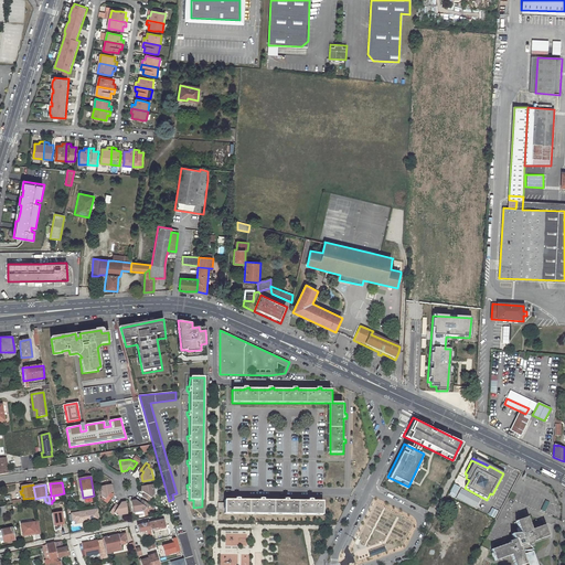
[(153,484),(144,487),(145,492),(147,494),(146,498),(152,502),(155,499),(153,498),(156,494),(153,484)]
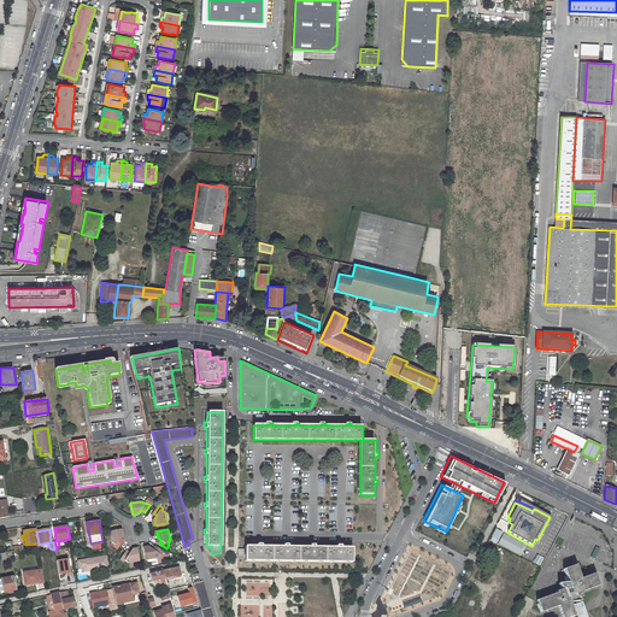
[(122,530),(111,532),(112,542),(116,545),(115,547),(118,550),(124,542),(121,539),(123,535),(122,530)]
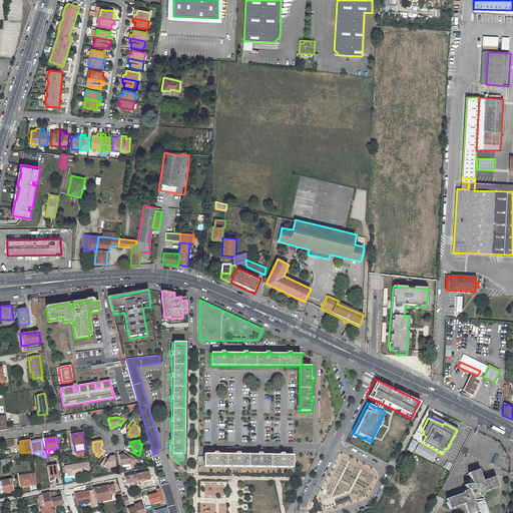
[(124,453),(120,454),(122,464),(133,462),(136,458),(129,453),(128,456),(124,453)]
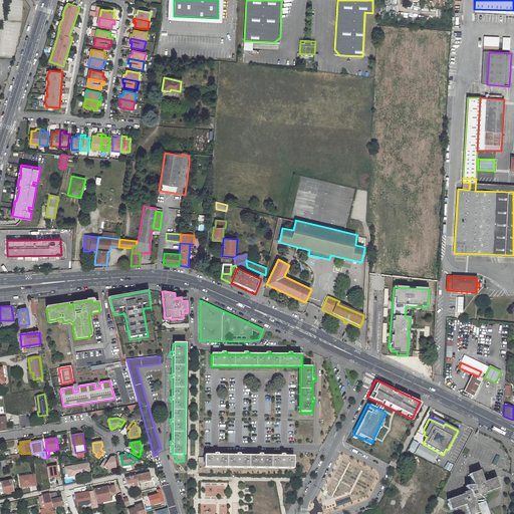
[(206,458),(206,469),(294,469),(294,457),(285,457),(285,454),(281,454),(281,455),(280,455),(280,457),(263,457),(263,454),(259,454),(259,455),(258,455),(258,457),(241,457),(241,455),(237,455),(236,455),(236,457),(218,457),(218,455),(215,455),(215,456),(214,456),(214,458),(206,458)]
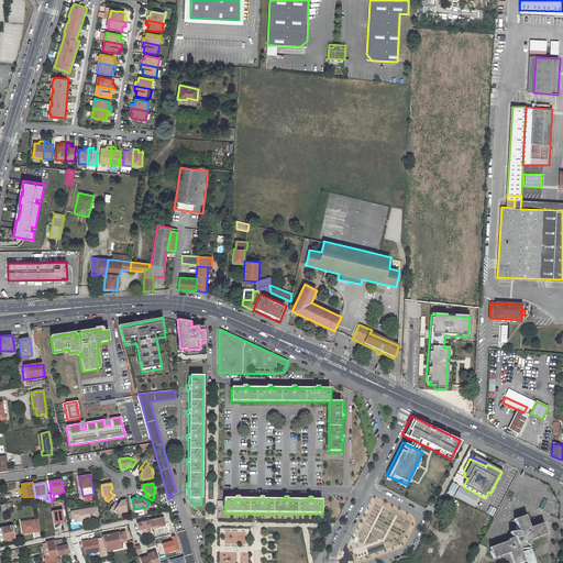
[(129,510),(128,499),(122,500),(120,504),(117,501),(111,509),(114,510),(116,509),(119,511),(129,510)]
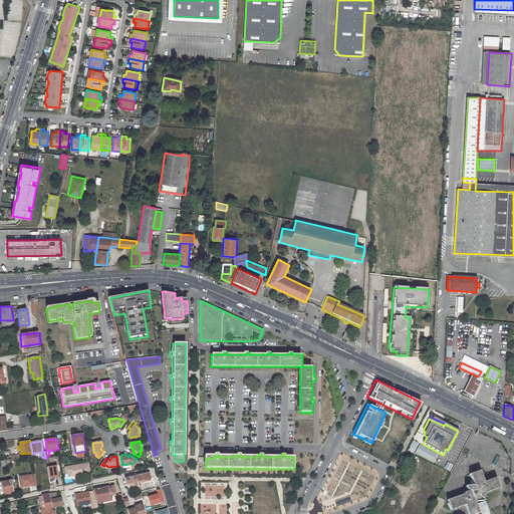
[(69,477),(91,473),(90,464),(67,467),(69,474),(69,477)]
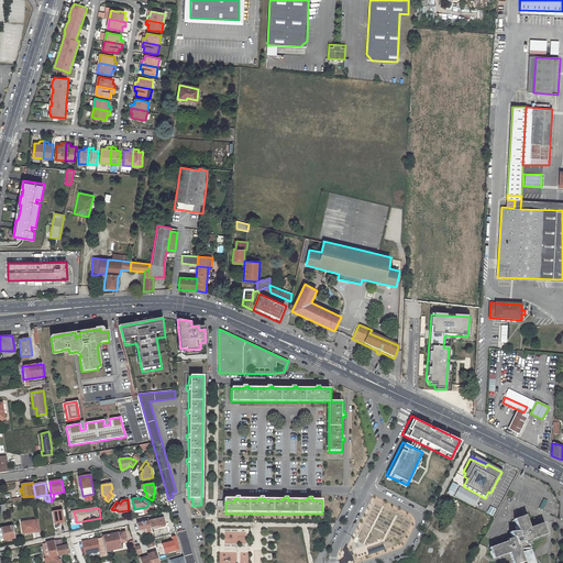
[(62,510),(51,512),(53,525),(61,523),(64,523),(62,510)]
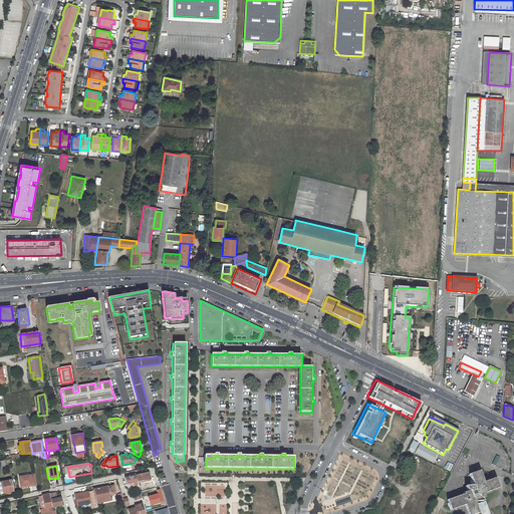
[(136,475),(138,482),(151,479),(149,472),(136,475)]
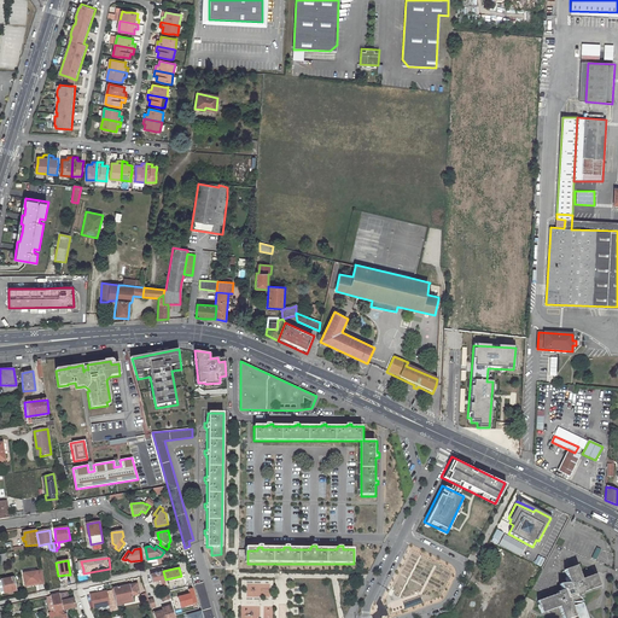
[(582,583),(576,569),(564,573),(571,592),(564,594),(564,593),(558,595),(558,596),(538,604),(543,616),(560,610),(563,617),(581,617),(581,614),(582,613),(582,612),(579,606),(577,605),(572,606),(571,601),(576,599),(576,600),(583,598),(583,596),(601,590),(596,578),(582,583)]
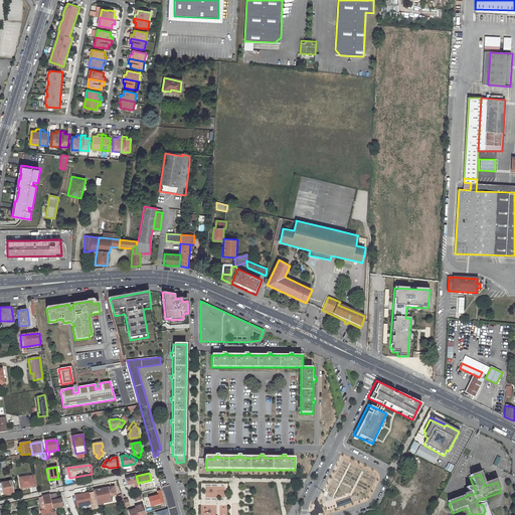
[(35,476),(19,478),(21,488),(32,486),(32,487),(37,486),(35,476)]
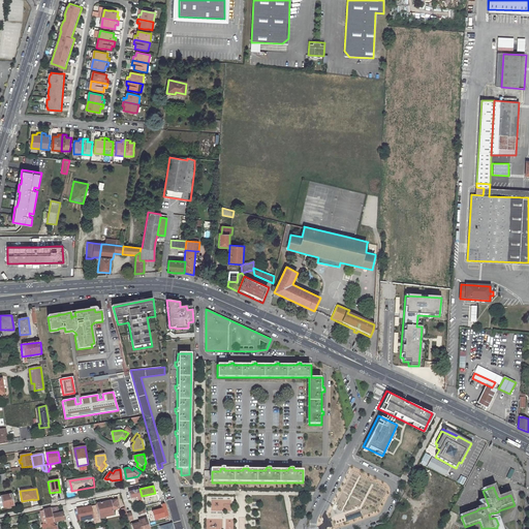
[(127,492),(129,499),(142,496),(139,489),(127,492)]
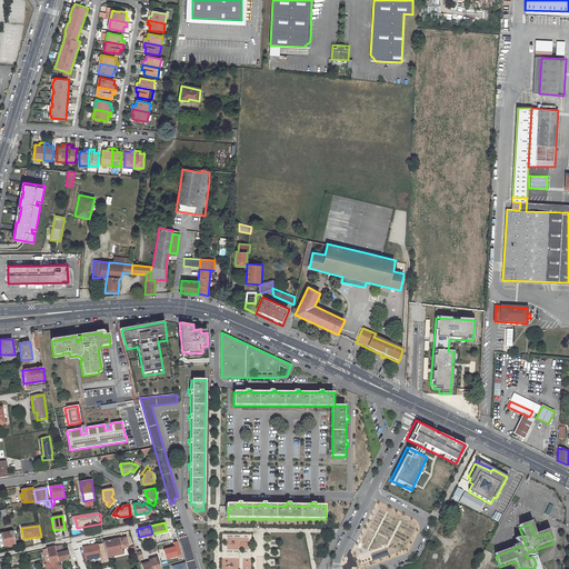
[(12,531),(2,533),(5,546),(16,543),(12,531)]
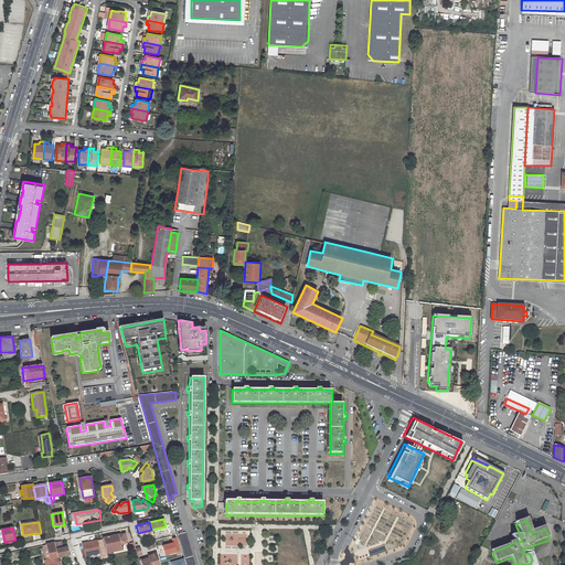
[(195,564),(187,532),(178,534),(187,564),(195,564)]
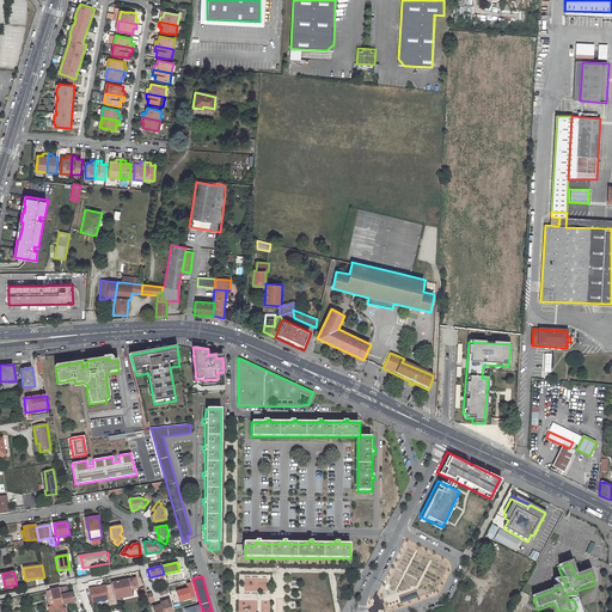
[(135,577),(111,582),(115,600),(132,597),(130,591),(139,588),(135,577)]
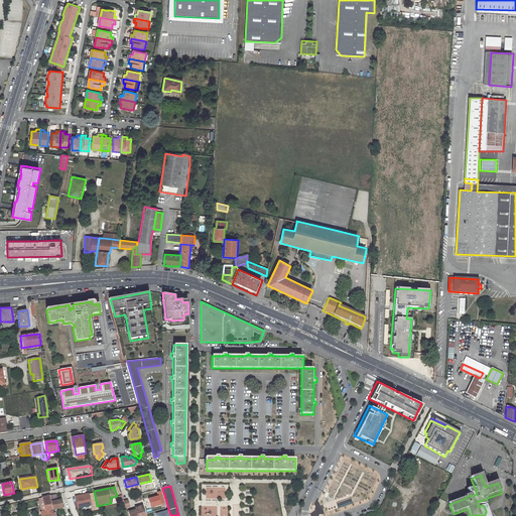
[(89,493),(75,496),(77,509),(91,506),(89,494),(89,493)]
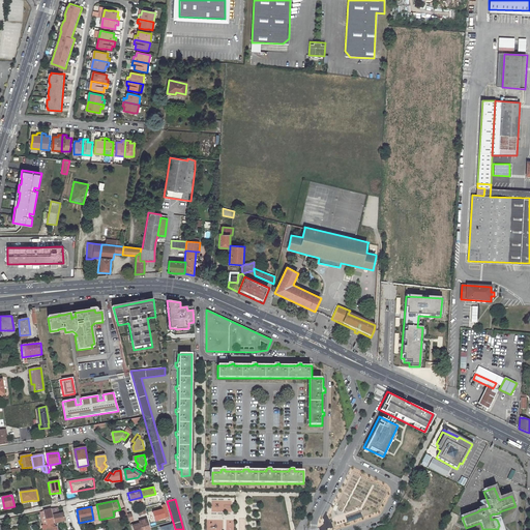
[(93,520),(94,525),(100,524),(99,520),(95,506),(91,507),(93,520)]
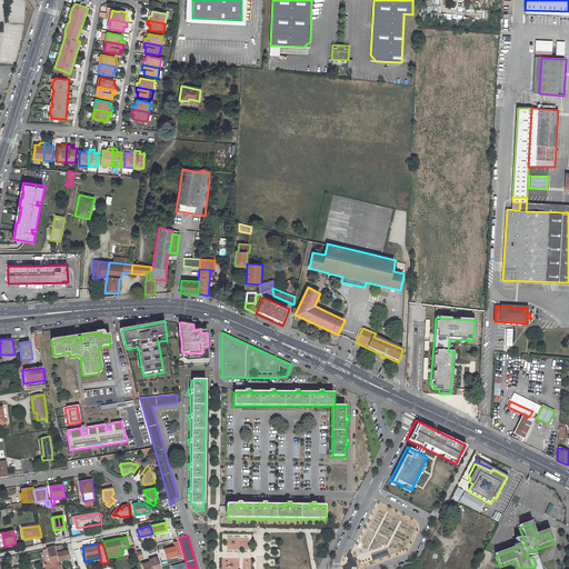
[(53,546),(57,562),(69,559),(67,550),(62,551),(61,545),(53,546)]
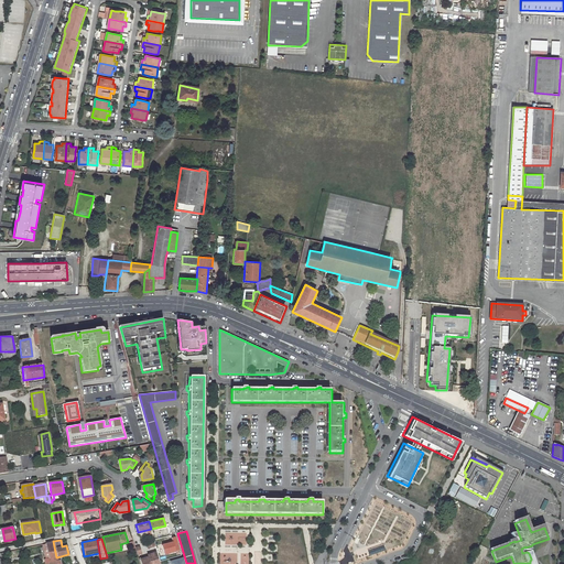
[(42,544),(45,559),(44,559),(44,563),(61,563),(61,560),(58,560),(58,559),(57,559),(56,557),(53,541),(45,543),(45,544),(42,544)]
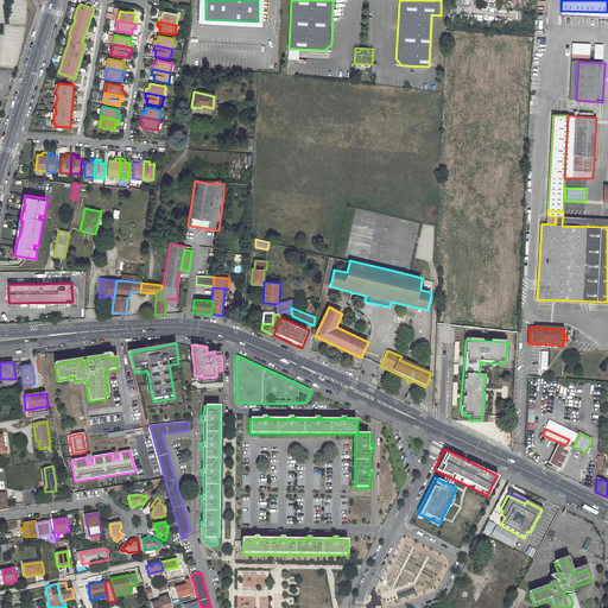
[(187,583),(175,587),(177,599),(190,595),(187,583)]
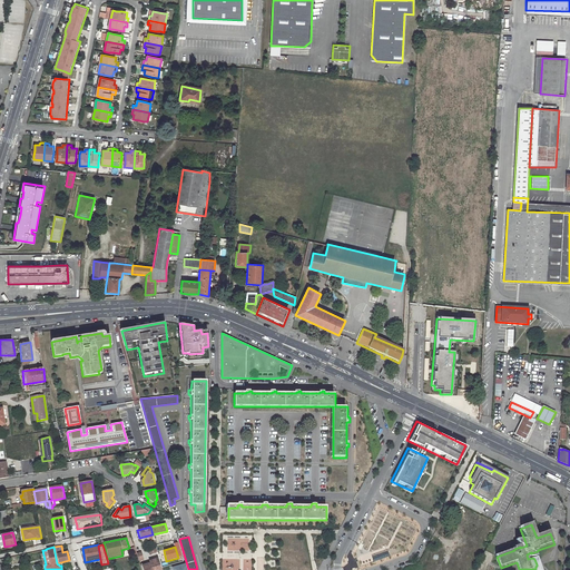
[(149,560),(149,562),(151,569),(160,569),(157,558),(149,560)]
